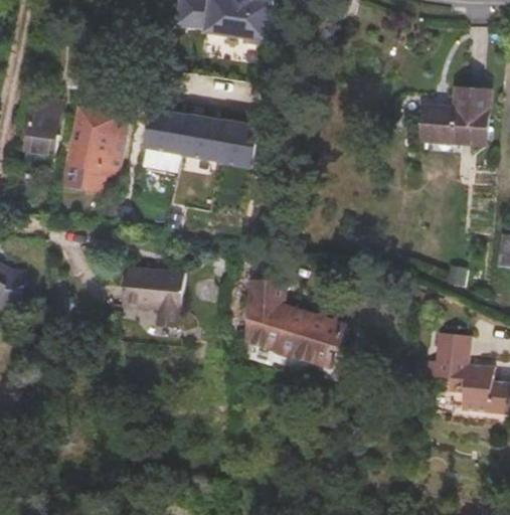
[(177,0),(174,24),(204,28),(204,31),(237,36),(242,43),(256,45),(263,39),(265,39),(269,3),(255,0),(177,0)]
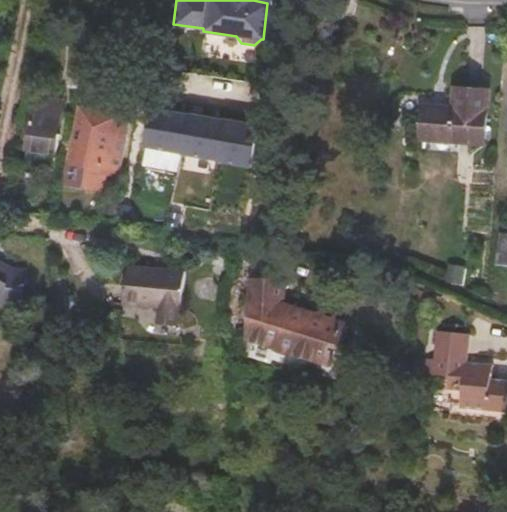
[(451,88),(449,108),(420,106),(418,139),(481,143),(485,91),(451,88)]
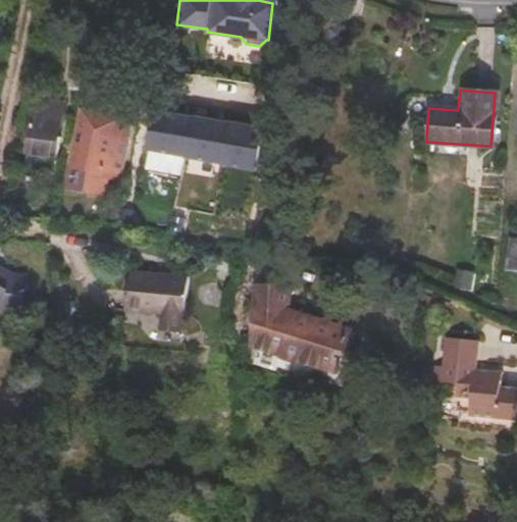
[(33,98),(23,175),(39,176),(39,168),(55,170),(59,138),(55,138),(60,101),(33,98)]
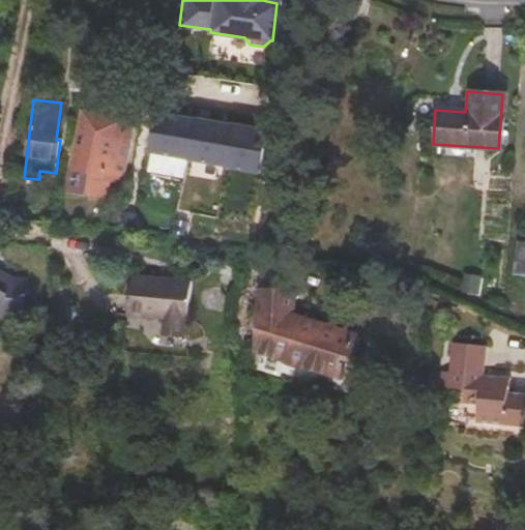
[(267,125),(154,110),(148,154),(262,170),(267,125)]
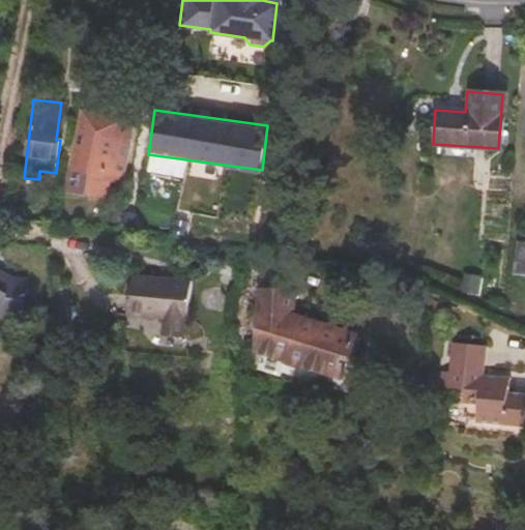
[(90,112),(87,127),(75,124),(63,190),(86,194),(107,197),(110,182),(121,184),(129,141),(116,139),(113,134),(117,117),(90,112)]
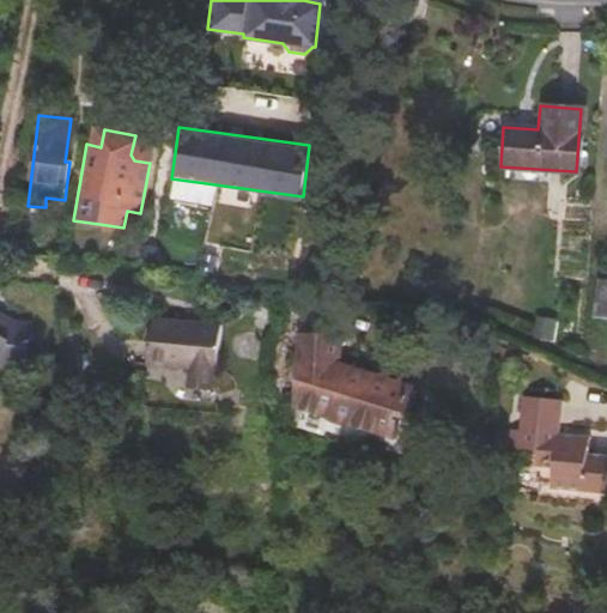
[(592,316),(606,316),(606,279),(594,279),(592,316)]
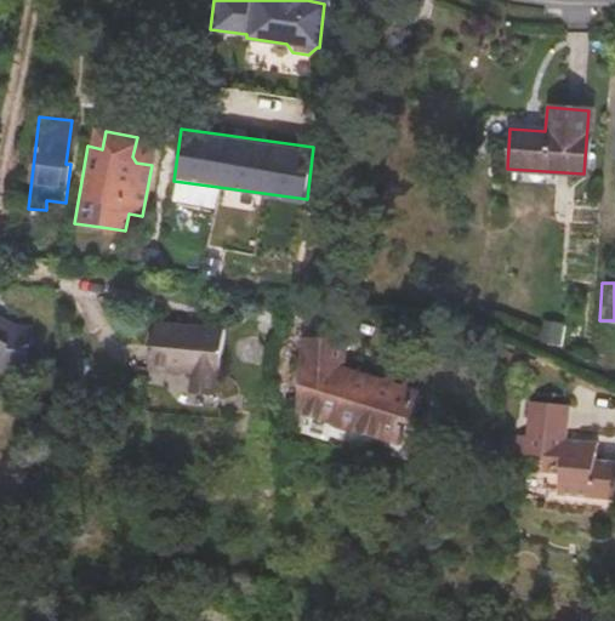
[(0,372),(1,374),(7,365),(28,368),(34,326),(16,324),(0,315),(0,372)]
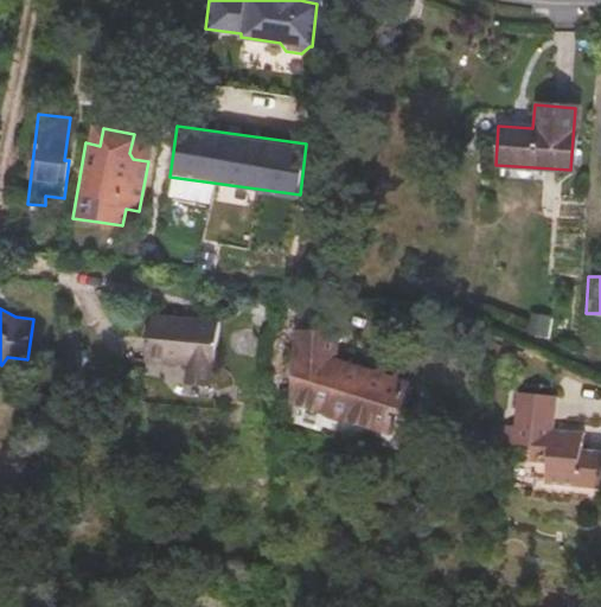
[(185,365),(185,378),(212,379),(217,320),(149,314),(146,362),(185,365)]
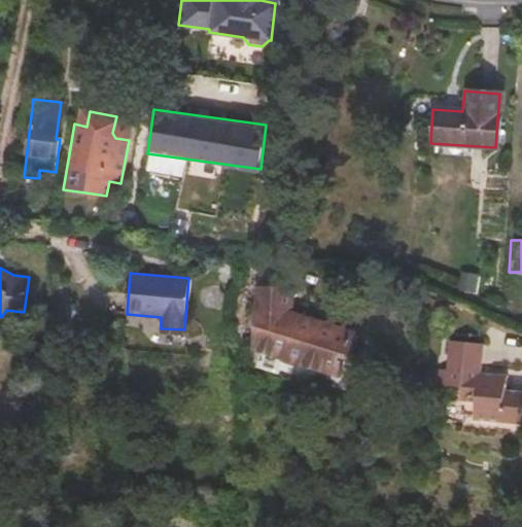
[(256,345),(343,370),(348,353),(355,327),(302,312),(291,309),(292,284),(257,283),(256,345)]
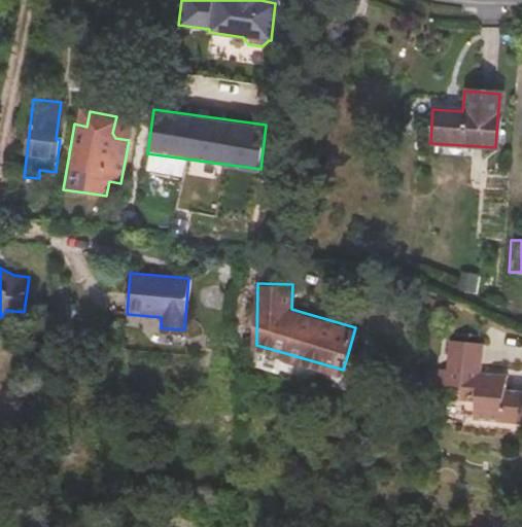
[(445,370),(443,385),(460,386),(458,400),(474,401),(471,420),(518,424),(521,390),(503,388),(505,374),(479,372),(482,343),(447,340),(445,370)]
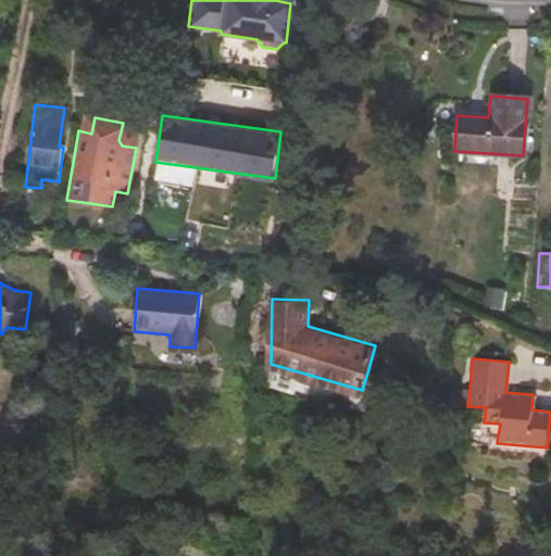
[(376,375),(367,373),(362,390),(271,364),(271,377),(366,405),(376,375)]
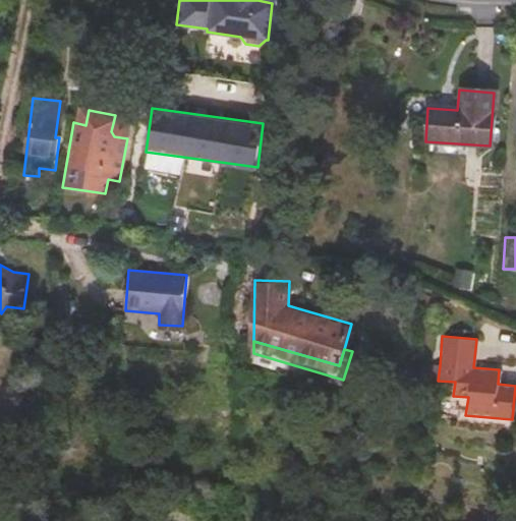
[(424,380),(438,381),(440,365),(426,364),(424,380)]
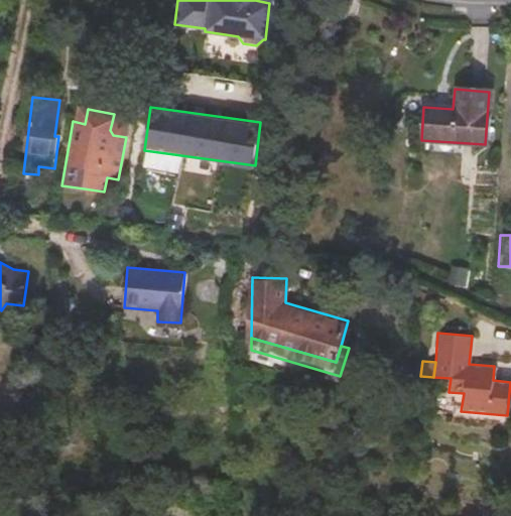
All buildings are outlined.
